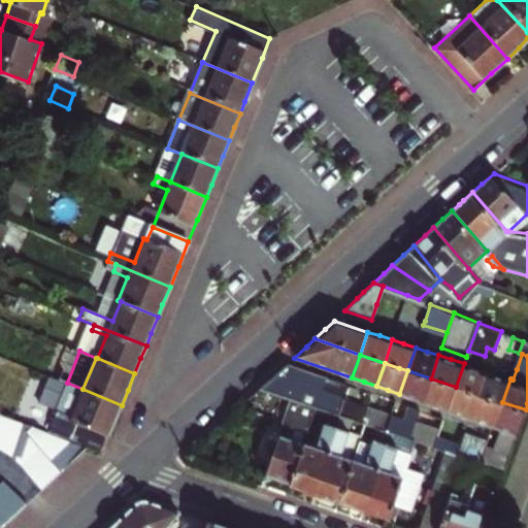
[(456,387),(479,394),(487,371),(474,367),(464,363),(456,387)]
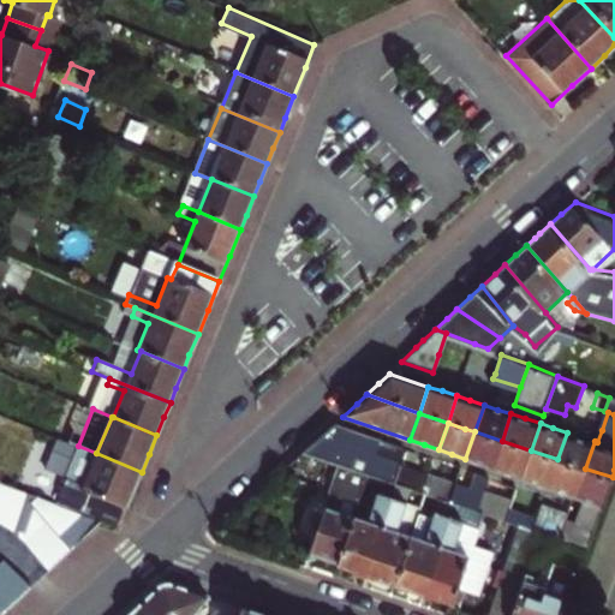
[(306,453),(341,464),(369,473),(396,483),(402,465),(407,451),(334,425),(321,439),(306,453)]
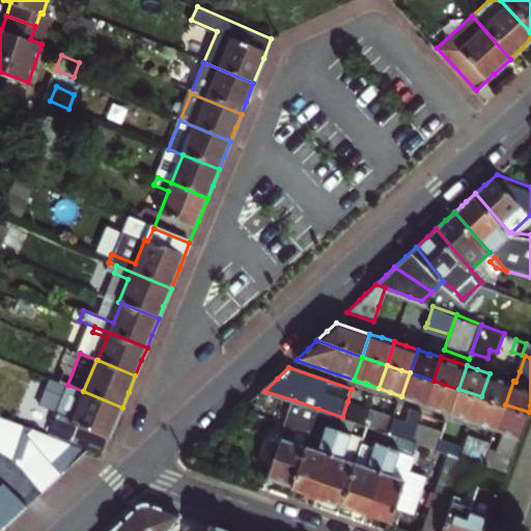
[(434,381),(410,372),(401,396),(413,400),(425,404),(434,381)]
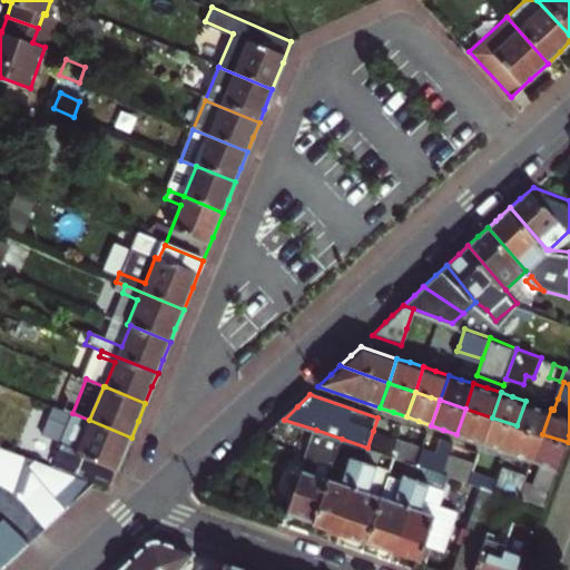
[(517,425),(542,434),(551,409),(536,404),(526,401),(517,425)]
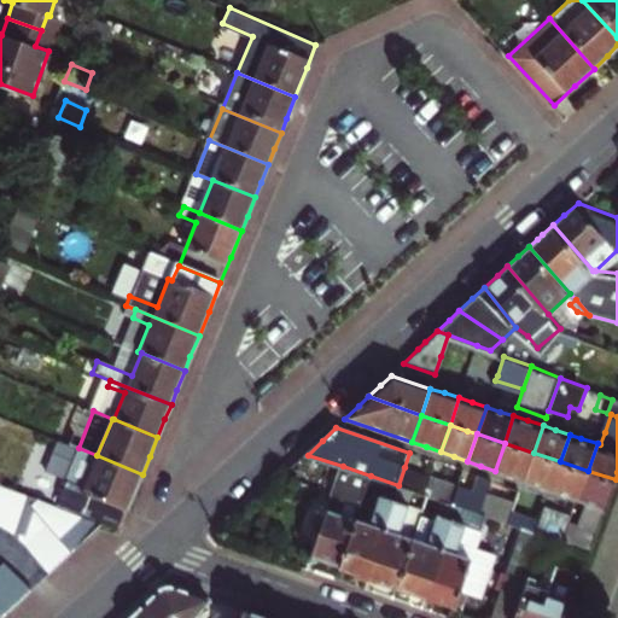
[(534,453),(505,443),(495,471),(511,476),(523,481),(534,453)]
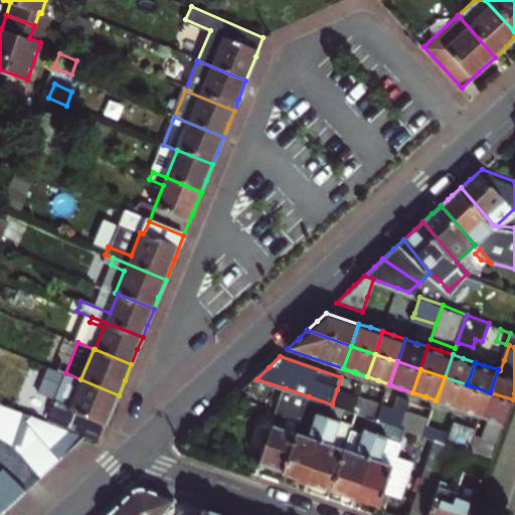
[(80,379),(65,373),(53,405),(67,411),(80,379)]
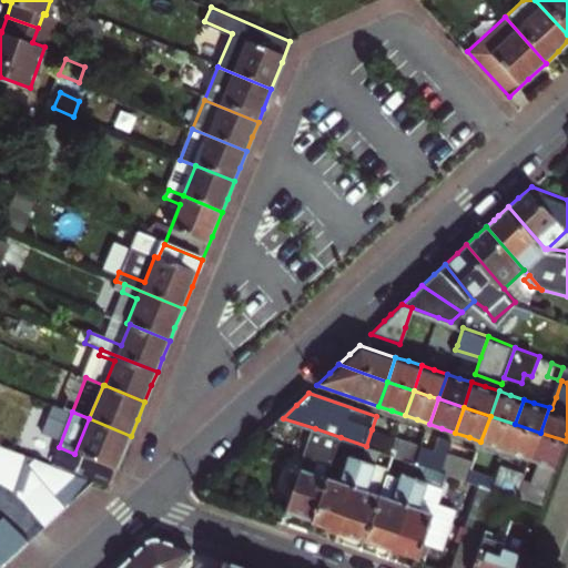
[(515,424),(490,416),(480,442),(494,446),(505,449),(515,424)]
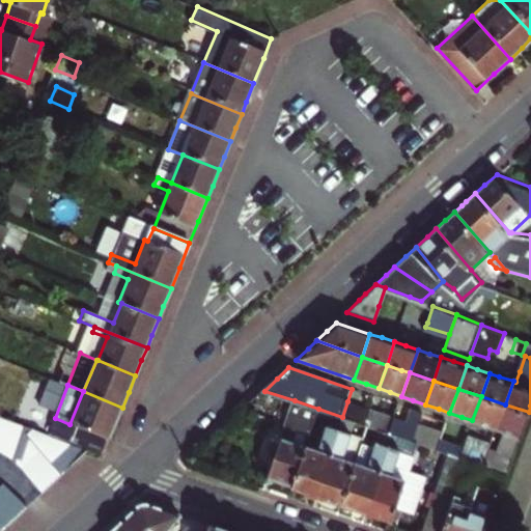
[(70,424),(55,418),(49,432),(104,453),(104,452),(114,427),(122,408),(83,391),(70,424)]
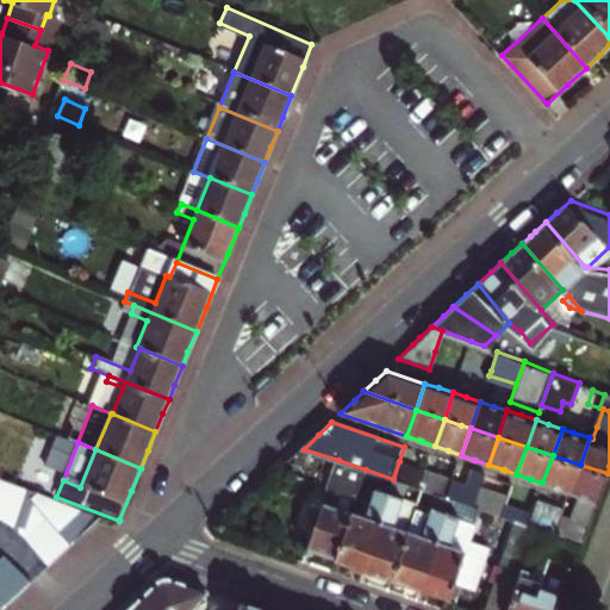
[(556,487),(571,493),(580,465),(553,455),(542,483),(556,487)]
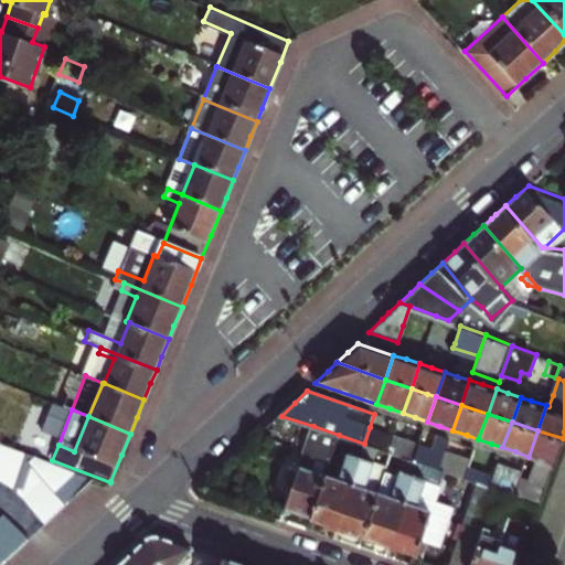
[(298,514),(311,519),(328,469),(339,435),(313,426),(284,510),(298,514)]
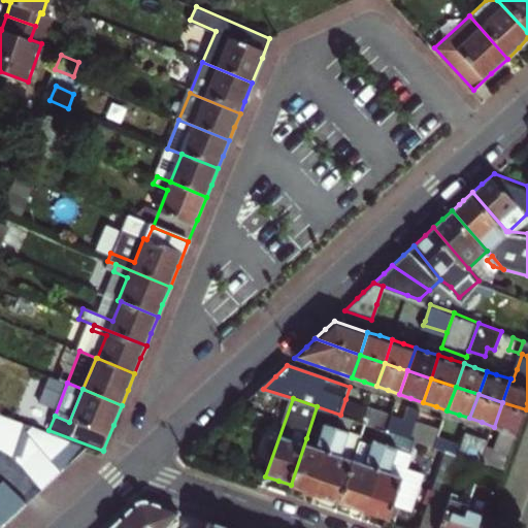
[(368,407),(345,399),(340,415),(357,420),(363,422),(368,407)]
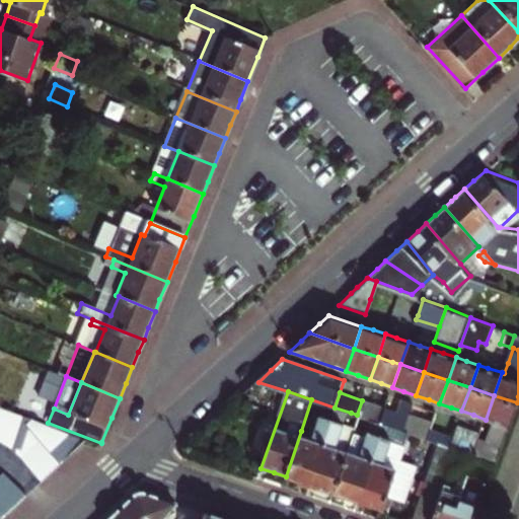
[(479,438),(473,454),(498,461),(517,402),(494,395),(486,420),(495,423),(492,431),(488,441),(479,438)]
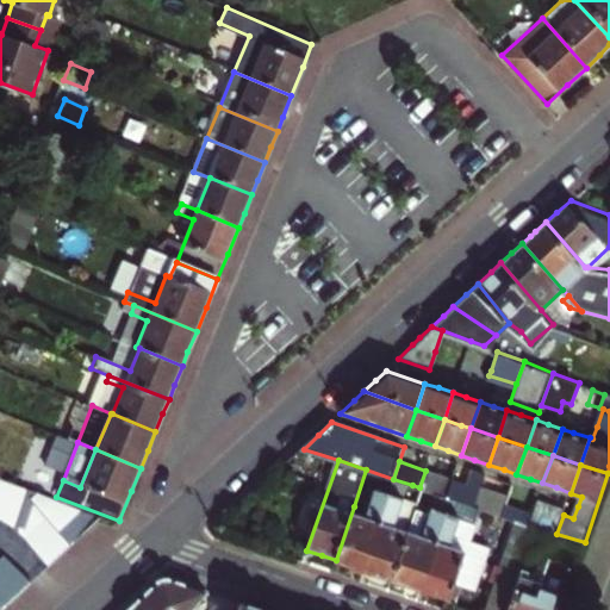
[(467,485),(453,480),(447,497),(450,498),(474,505),(480,486),(485,473),(472,468),(467,485)]
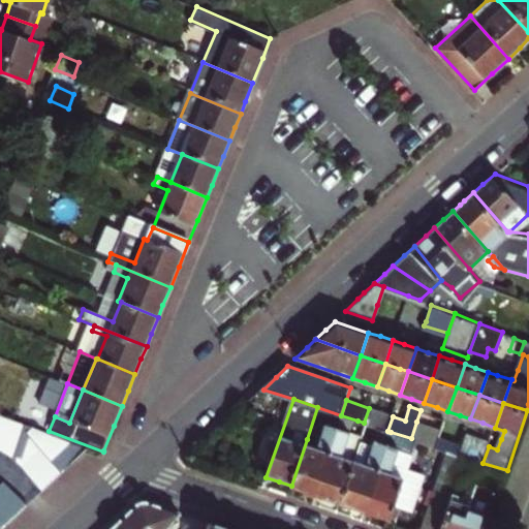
[(393,416),(369,408),(364,423),(366,424),(377,428),(387,431),(393,416)]
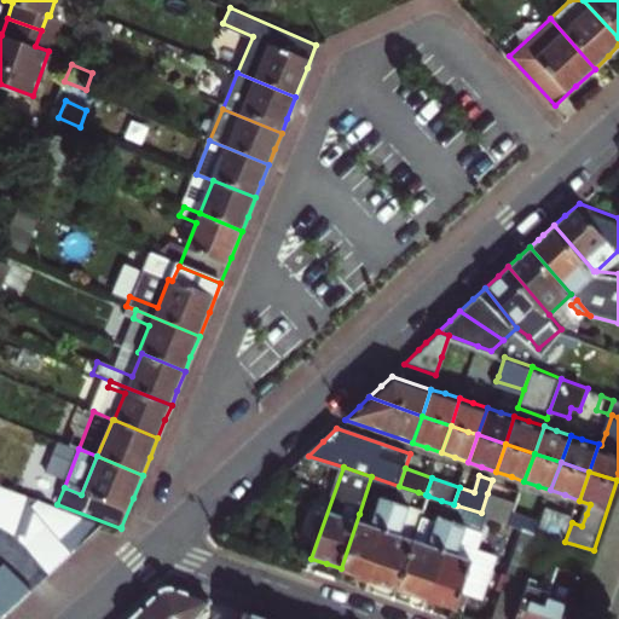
[(394,586),(398,588),(415,536),(404,532),(418,492),(399,486),(395,497),(368,578),(377,580),(382,583),(381,585),(393,589),(394,586)]
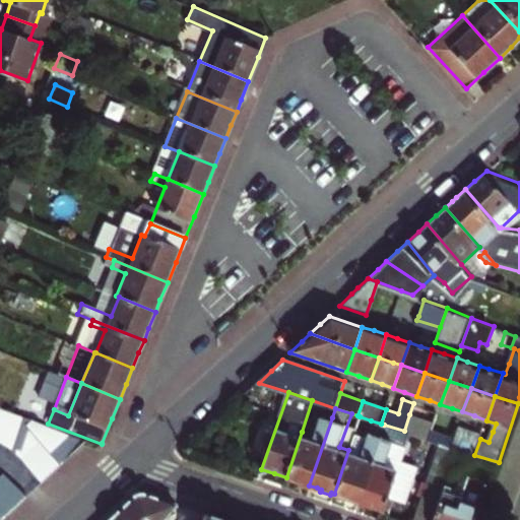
[(2,409),(0,411),(0,440),(13,413),(2,409)]
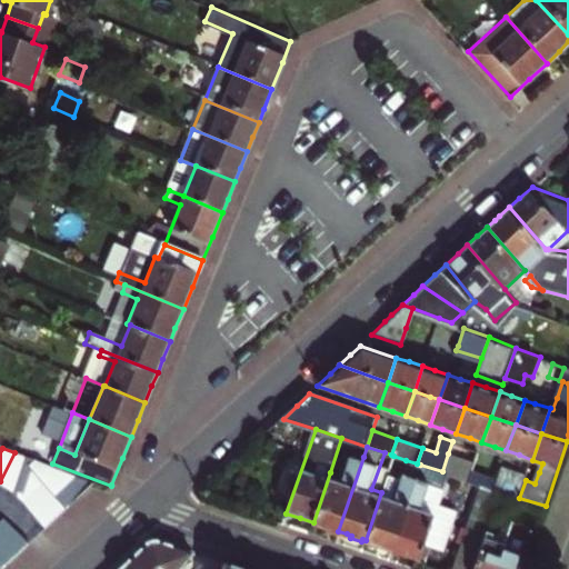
[(475,462),(468,480),(478,483),(492,489),(501,465),(502,460),(479,451),(475,462)]
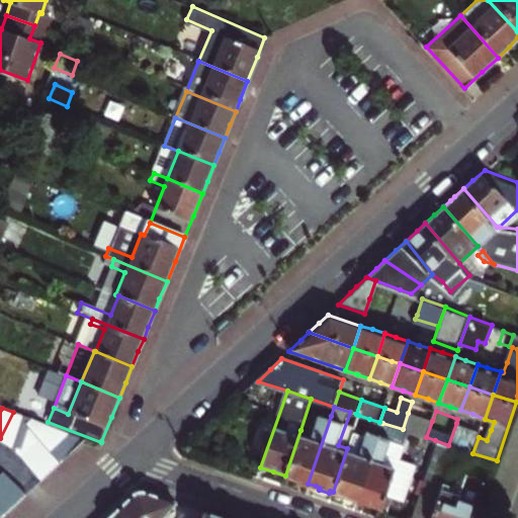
[(0,440),(10,447),(35,420),(13,412),(0,438),(0,440)]
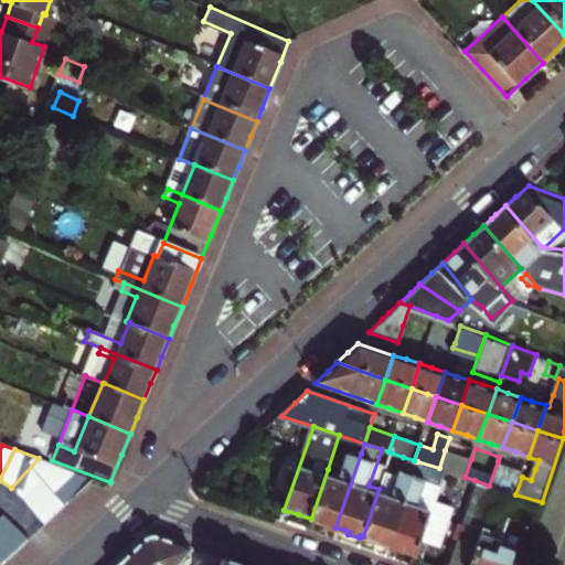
[(328,469),(311,519),(315,520),(313,522),(324,525),(326,523),(330,525),(336,528),(361,454),(349,449),(340,473),(328,469)]
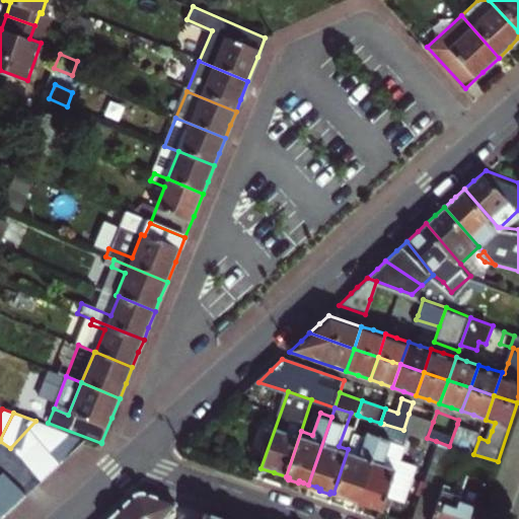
[(433,422),(409,414),(403,430),(408,432),(427,438),(433,422)]
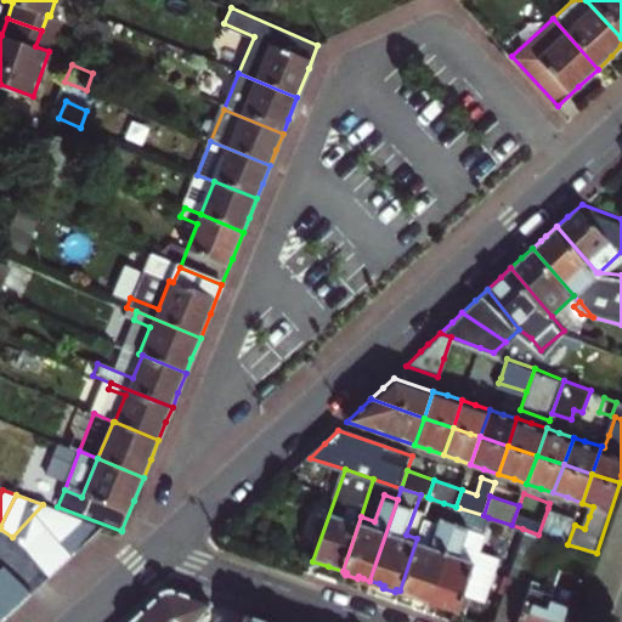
[(417,538),(400,591),(403,592),(402,594),(413,598),(414,595),(420,598),(428,600),(459,508),(456,507),(444,503),(430,498),(417,538)]
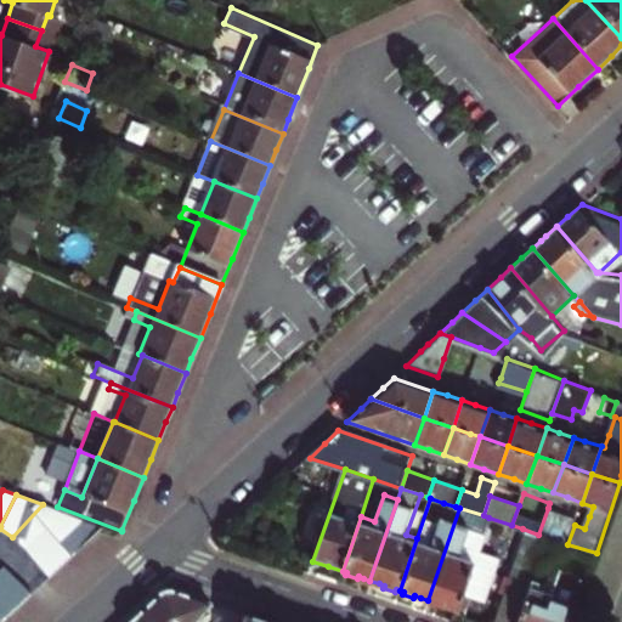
[(63,513),(43,504),(12,537),(22,550),(34,539),(45,530),(63,513)]
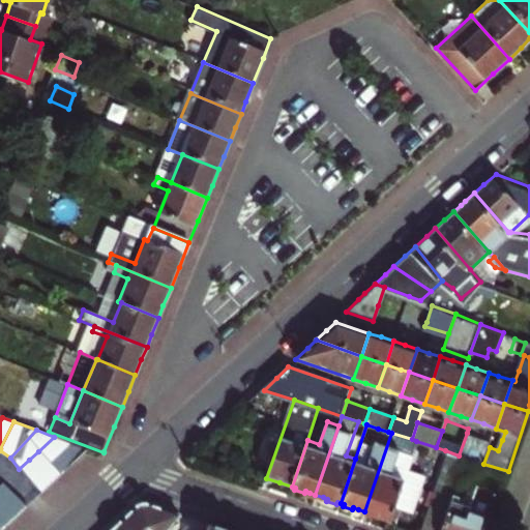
[(389,520),(416,441),(412,439),(391,433),(364,511),(373,514),(377,516),(376,518),(386,522),(387,519),(389,520)]
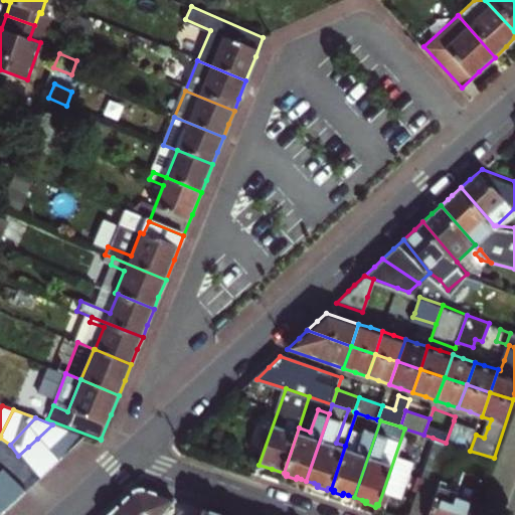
[(454,420),(446,443),(454,445),(468,450),(470,451),(476,435),(478,428),(454,420)]
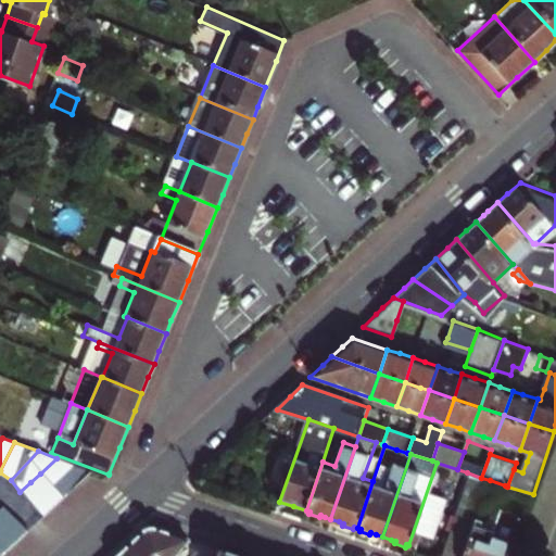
[(91,472),(57,458),(40,474),(63,498),(75,488),(91,472)]
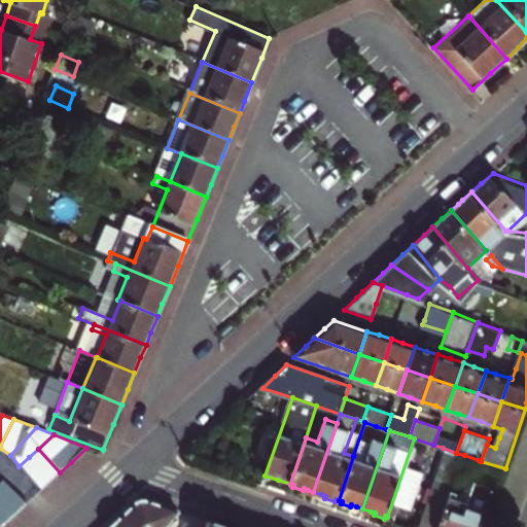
[(456,453),(443,448),(416,526),(440,526),(464,455),(456,453)]
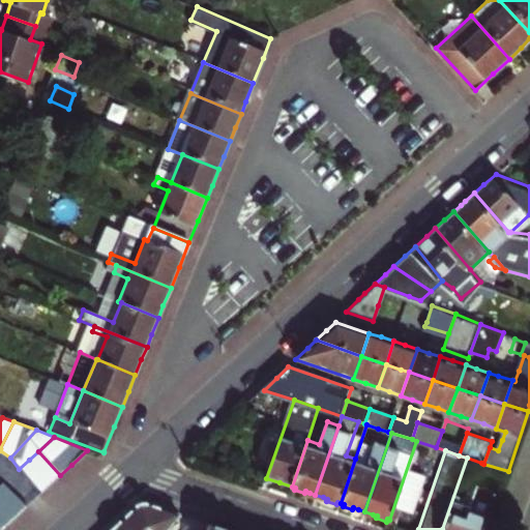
[(60,475),(38,451),(29,460),(52,483),(60,475)]
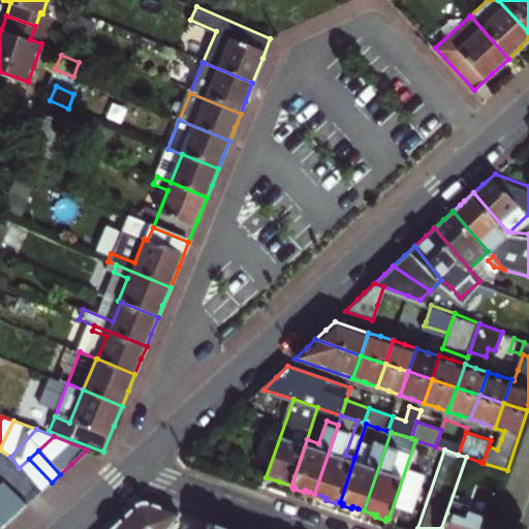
[(480,462),(466,457),(441,528),(483,528),(496,491),(474,483),(480,462)]
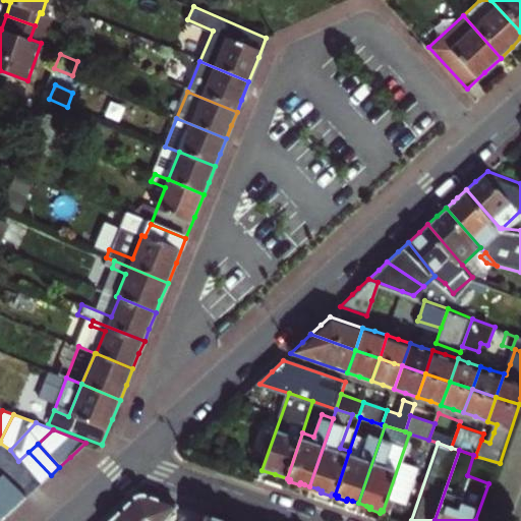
[(51,475),(29,452),(18,461),(41,485),(51,475)]
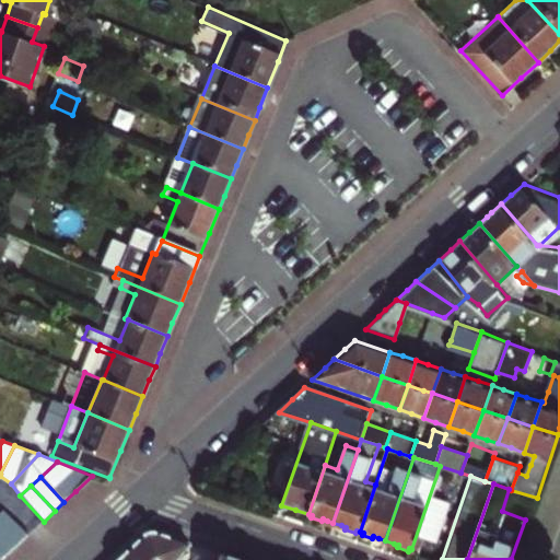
[(4,511),(0,514),(0,527),(16,546),(27,536),(4,511)]
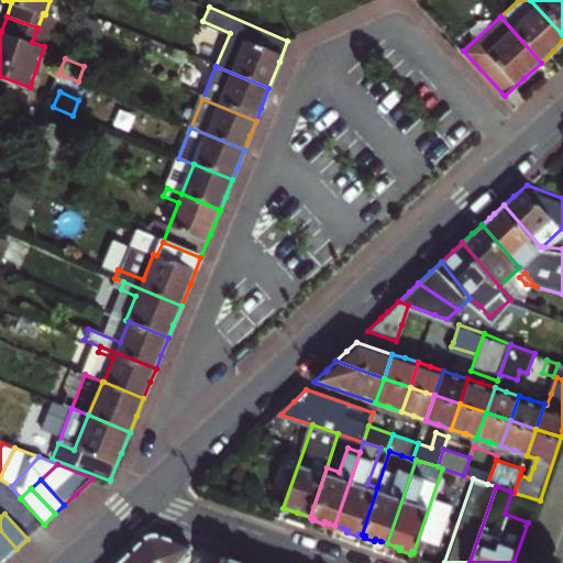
[(0,550),(8,559),(17,549),(0,530),(0,550)]
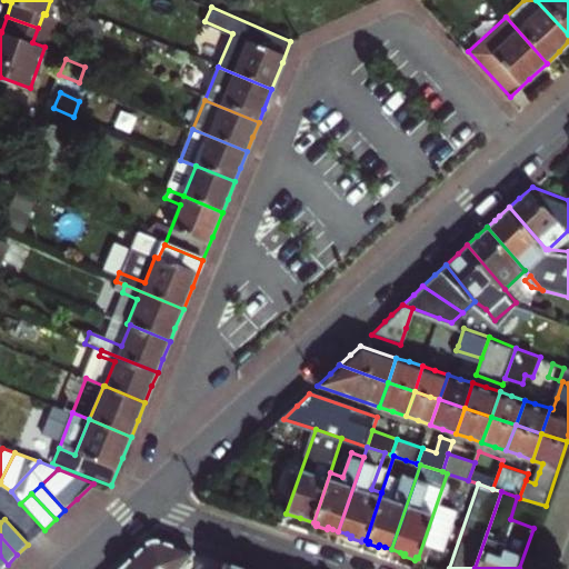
[(185,568),(183,548),(167,541),(155,542),(148,547),(122,568),(185,568)]
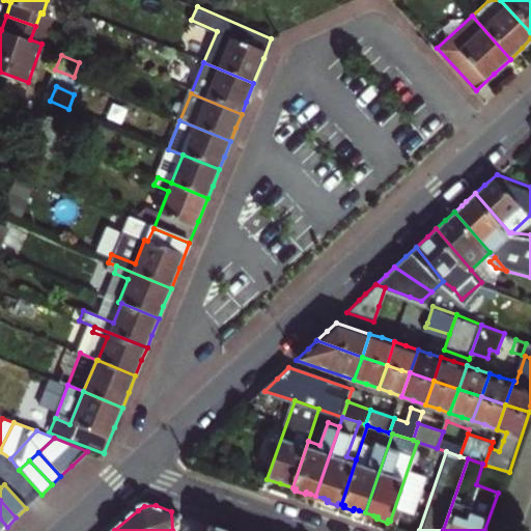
[(171,511),(172,530),(208,530),(212,525),(185,515),(171,511)]
